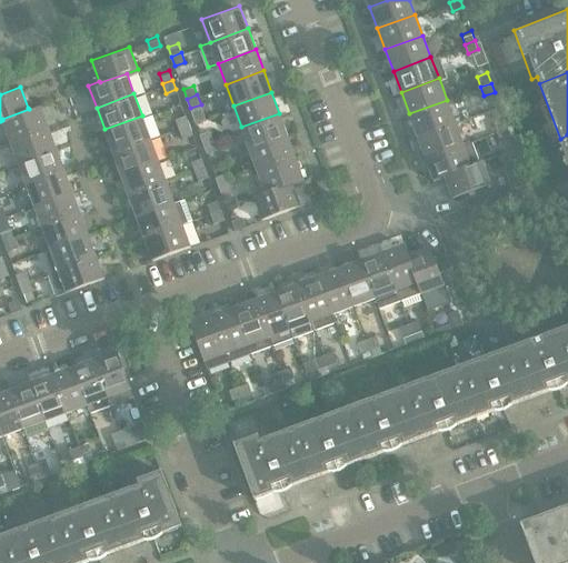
[(447,100),(409,113),(417,134),(455,121),(447,100)]
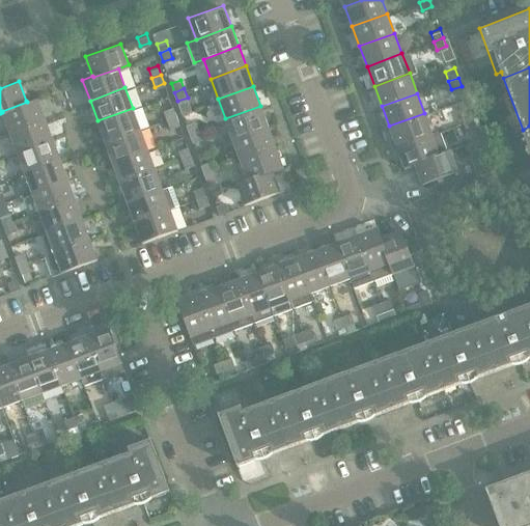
[(2,111),(2,112),(9,131),(45,117),(37,97),(26,101),(27,102),(2,111)]
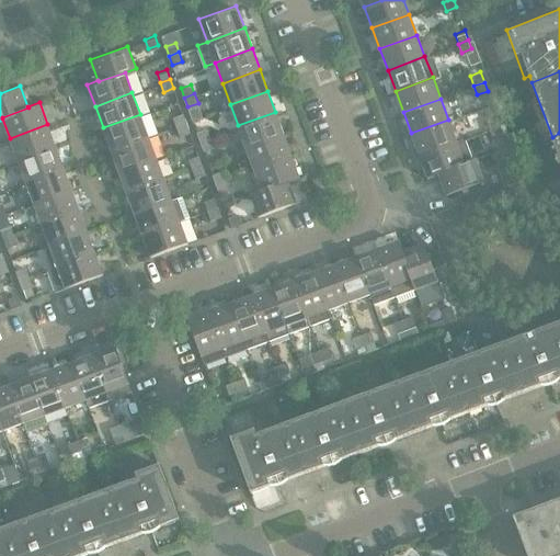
[(172,115),(175,125),(186,121),(182,111),(172,115)]
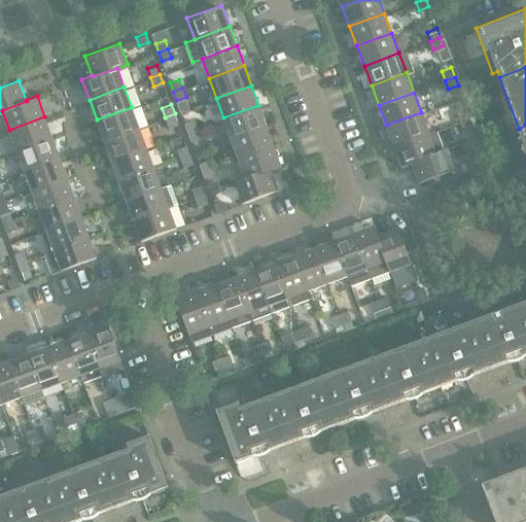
[(258,105),(223,117),(231,137),(266,125),(258,105)]
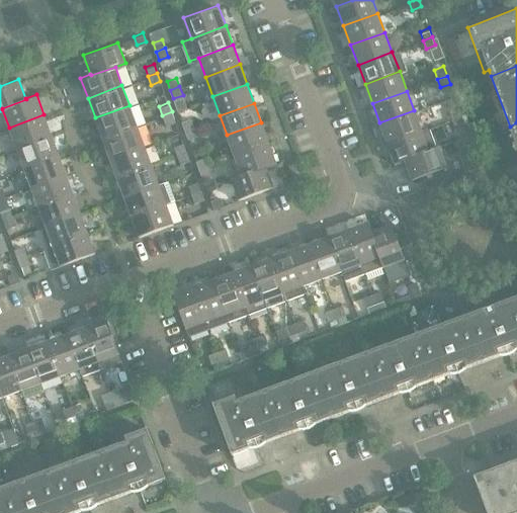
[(130,105),(95,117),(102,137),(137,124),(130,105)]
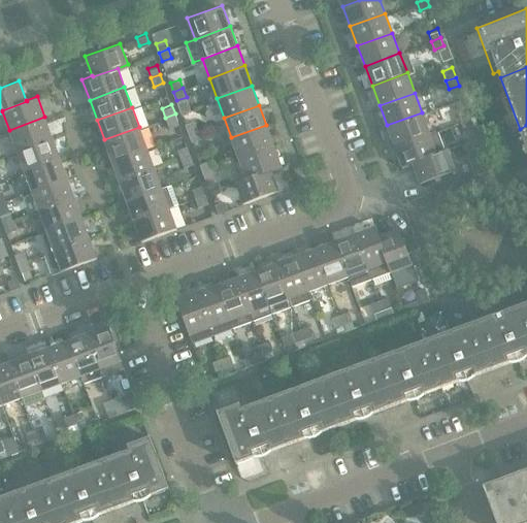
[(457,111),(460,120),(470,117),(466,107),(457,111)]
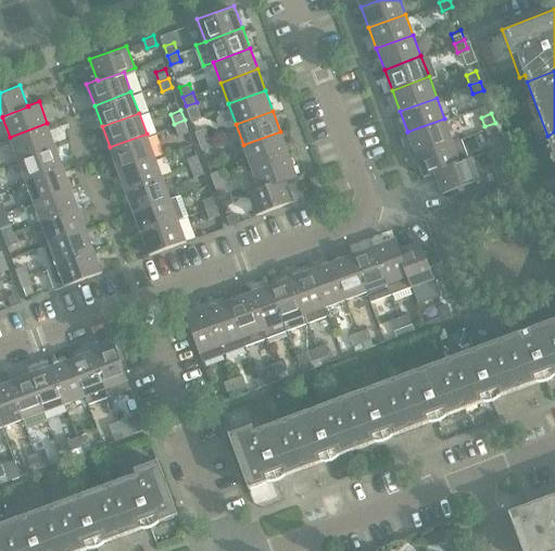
[(444,119),(407,132),(415,152),(452,139),(444,119)]
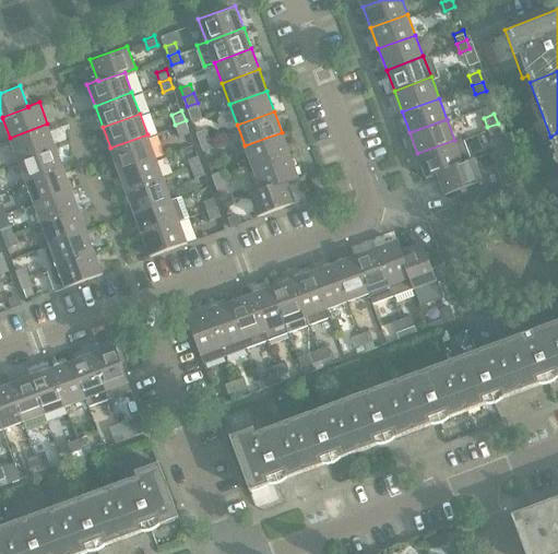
[(189,130),(186,120),(175,125),(179,133),(189,130)]
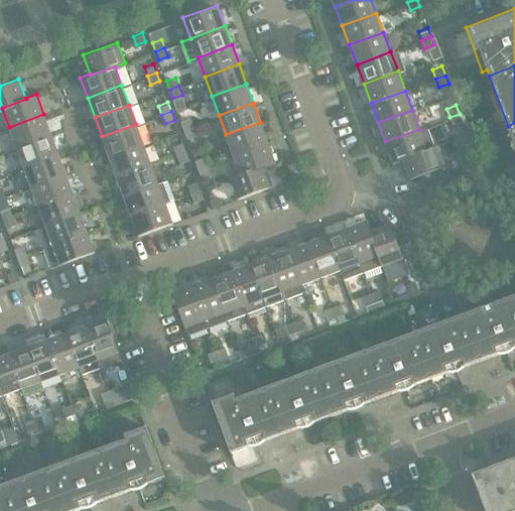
[(43,114),(9,127),(16,146),(50,133),(43,114)]
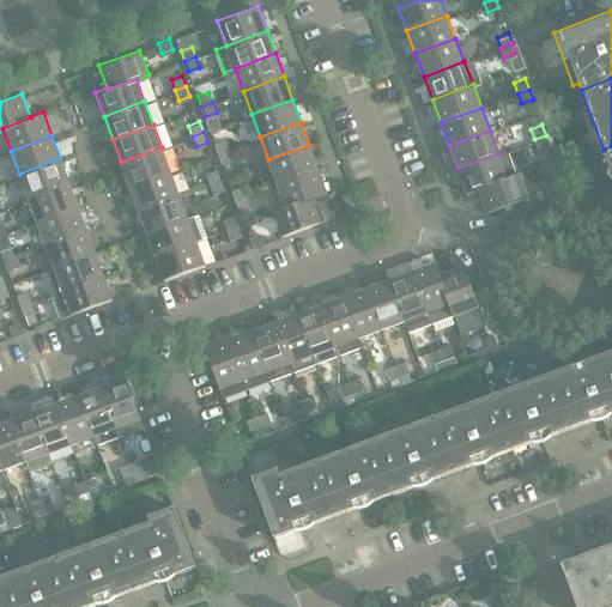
[(550,145),(546,135),(534,139),(539,150),(550,145)]
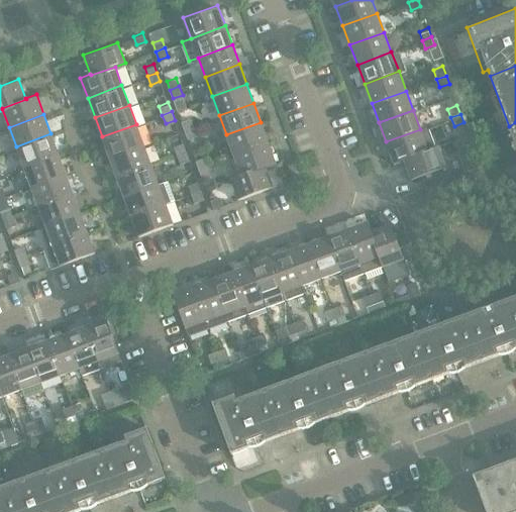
[(184,128),(193,124),(190,116),(181,120),(184,128)]
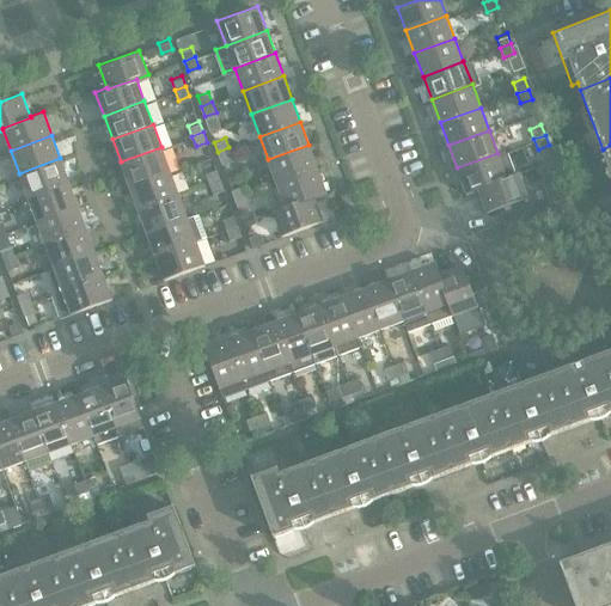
[(309,145),(268,159),(276,183),(317,167),(309,145)]
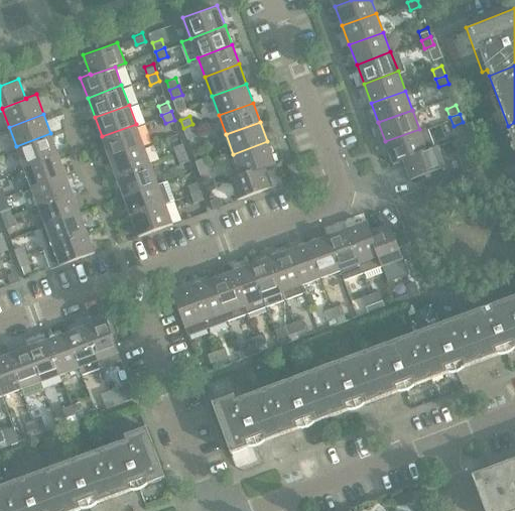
[(136,124),(102,136),(109,155),(143,143),(136,124)]
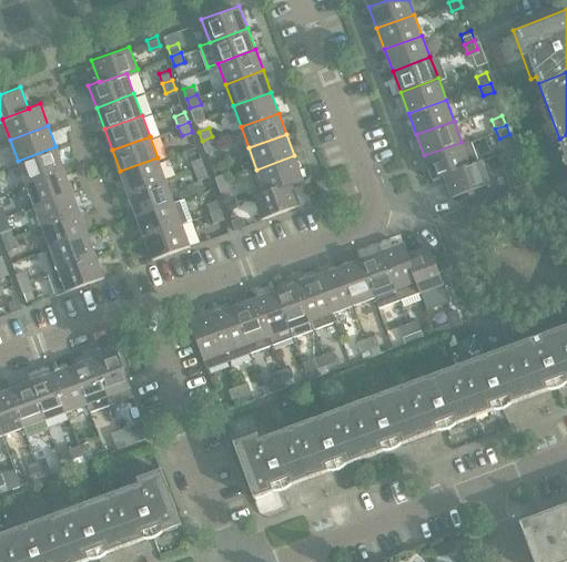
[(202,141),(205,151),(216,146),(212,136),(202,141)]
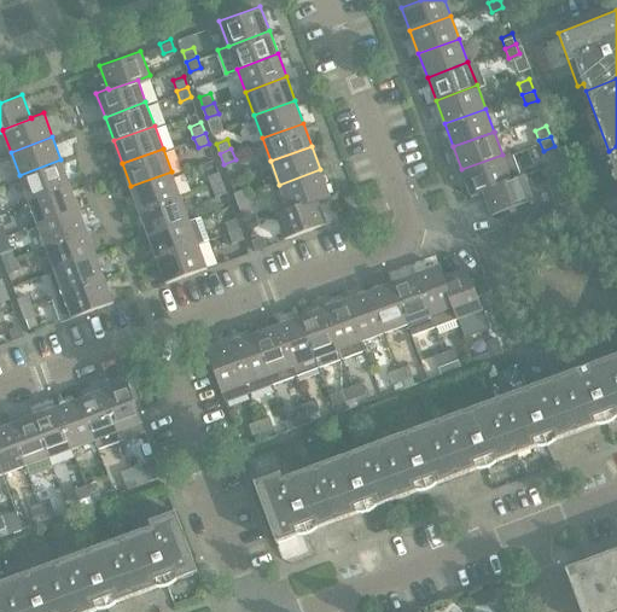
[(502,155),(461,169),(470,193),(482,190),(482,187),(511,178),(511,176),(521,173),(512,151),(502,155)]
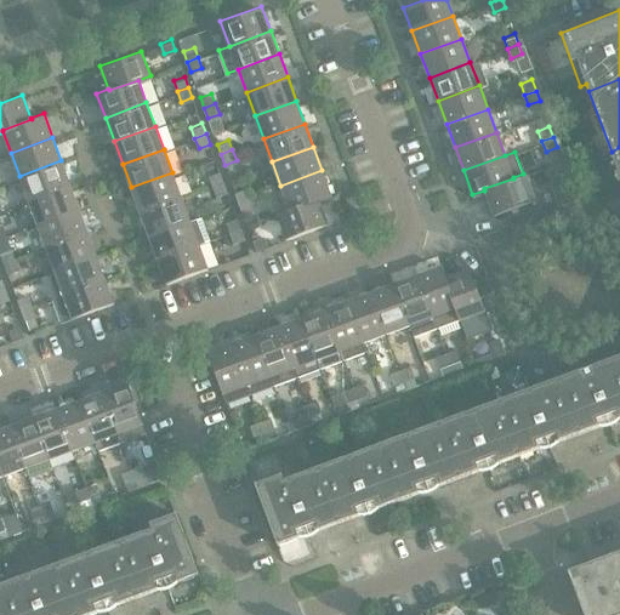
[(61,160),(20,176),(28,199),(69,184),(61,160)]
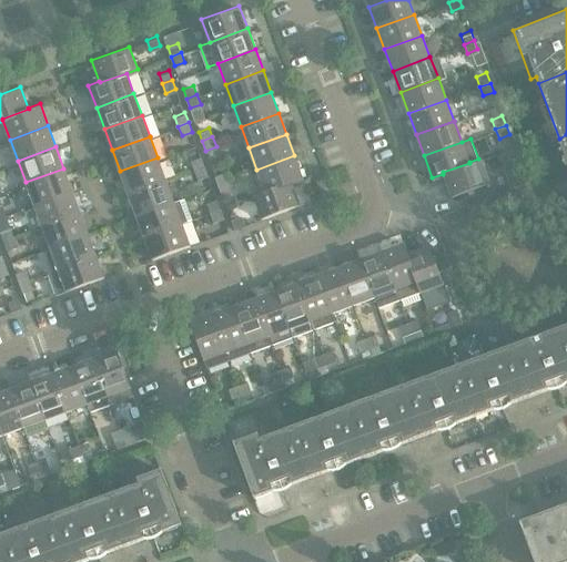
[(190,159),(194,169),(204,164),(200,155),(190,159)]
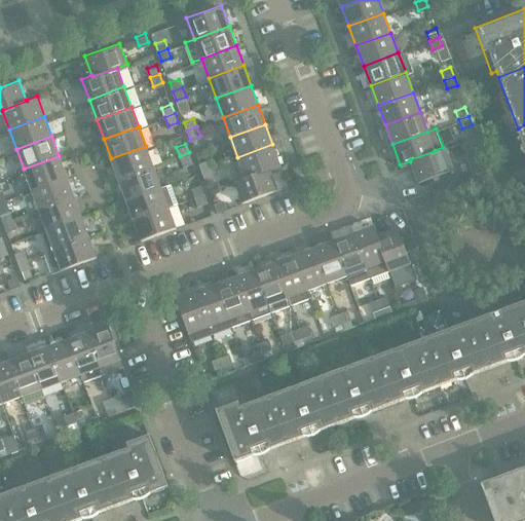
[(272,144),(237,157),(245,176),(245,177),(269,168),(269,169),(279,164),(272,144)]
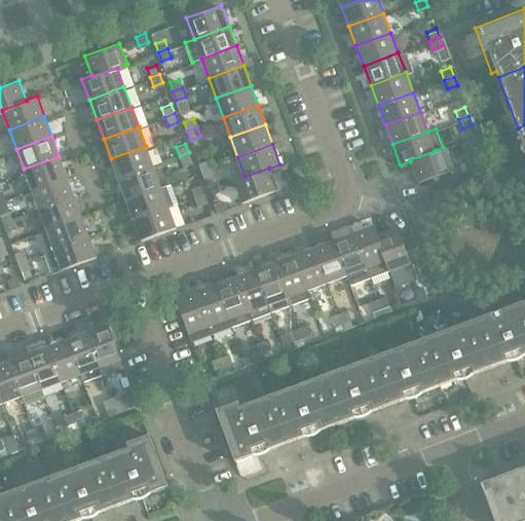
[(146,146),(111,158),(118,179),(153,165),(146,146)]
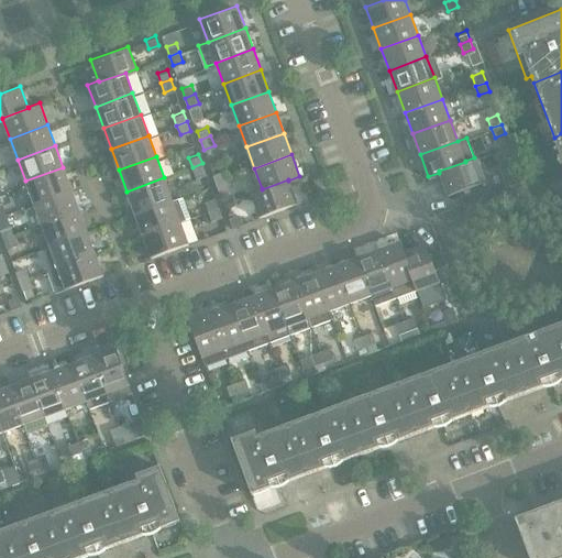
[(439,171),(439,173),(447,194),(485,179),(476,156),(474,157),(465,161),(465,162),(439,171)]
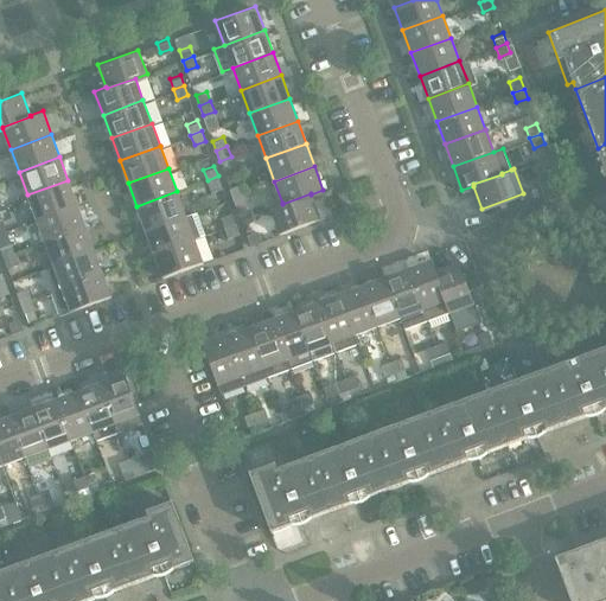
[(547,184),(557,180),(554,170),(543,174),(547,184)]
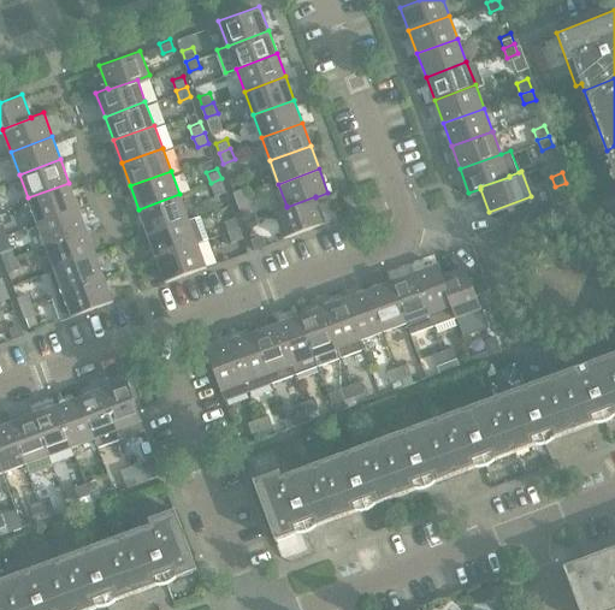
[(225,189),(222,178),(211,183),(214,193),(225,189)]
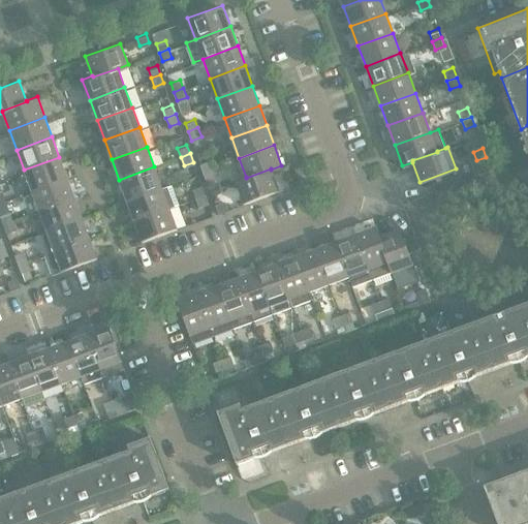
[(59,157),(24,170),(31,189),(66,177),(59,157)]
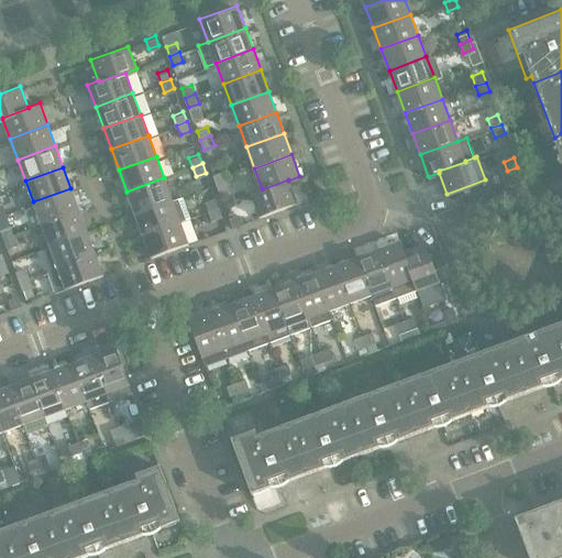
[(216,183),(227,178),(223,170),(212,173),(216,183)]
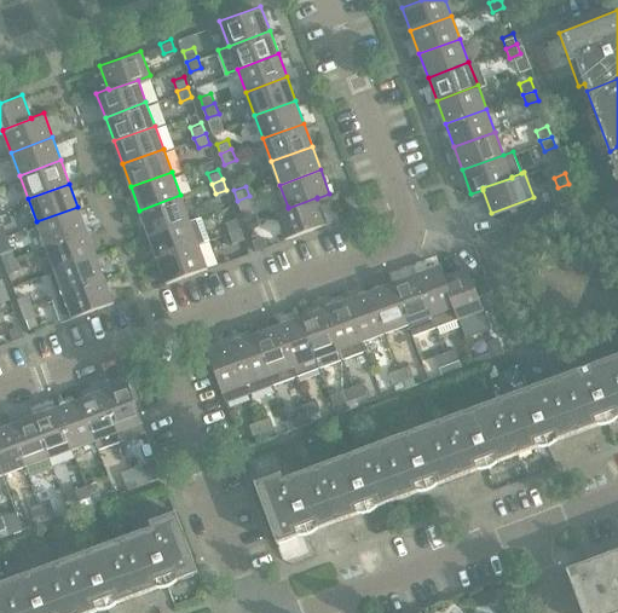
[(180,195),(139,210),(148,233),(189,219),(180,195)]
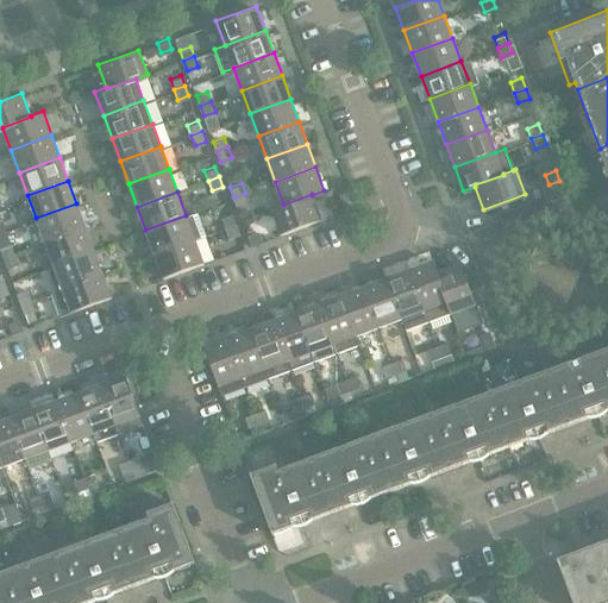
[(233,198),(237,207),(249,203),(245,193),(233,198)]
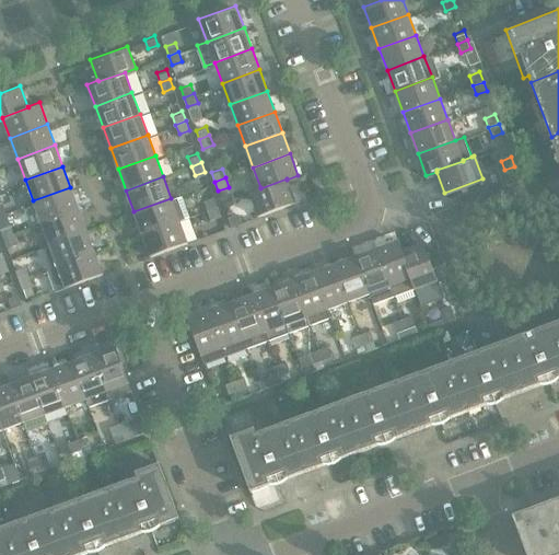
[(294,200),(287,180),(287,178),(260,188),(260,187),(249,191),(258,215),(294,200)]
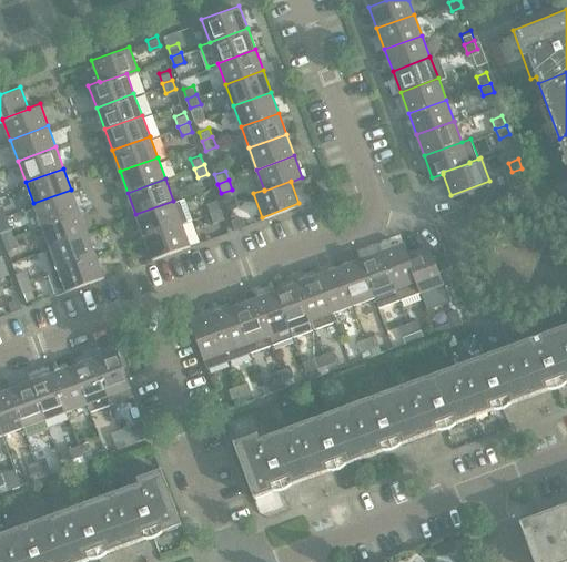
[(71,190),(33,203),(41,224),(79,211),(71,190)]
